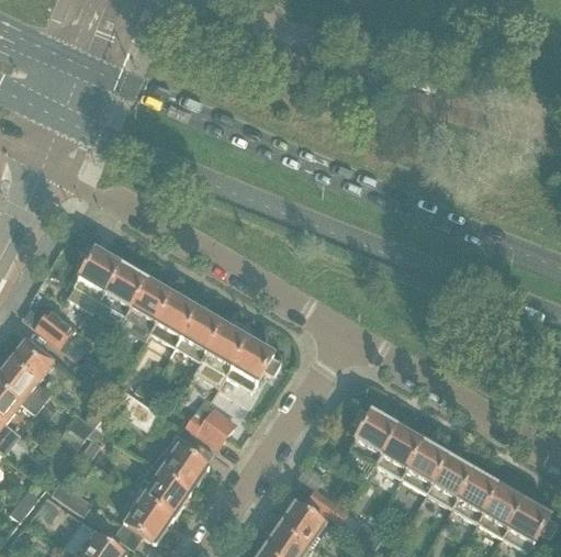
[(78,280),(68,299),(92,313),(99,302),(120,266),(120,265),(119,267),(94,253),(96,251),(94,251),(91,256),(77,280),(78,280)]
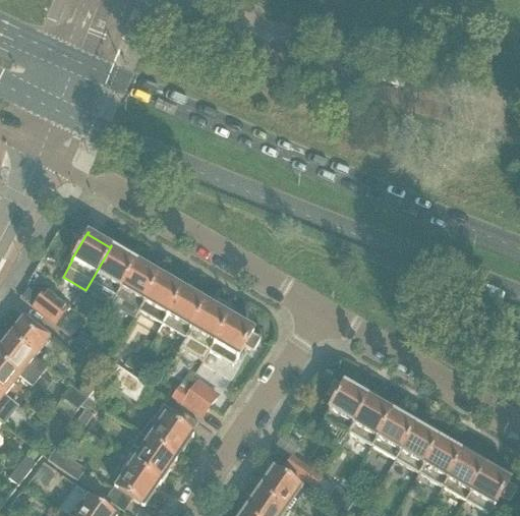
[(92,280),(115,294),(134,260),(133,261),(111,247),(112,246),(111,246),(92,280)]
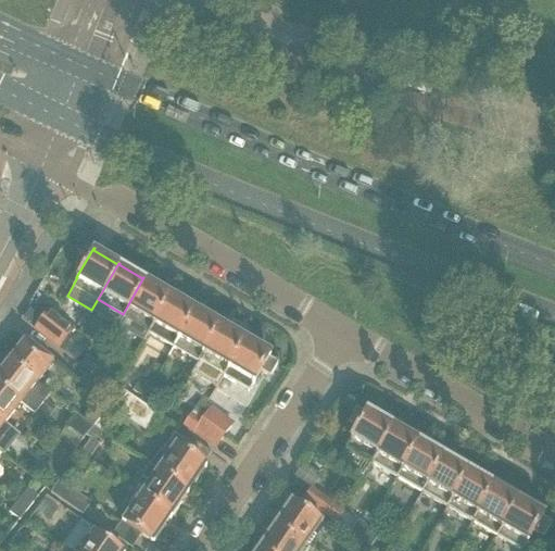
[(124,314),(120,322),(121,324),(142,337),(148,328),(168,291),(167,292),(143,279),(144,277),(143,277),(123,314),(124,314)]
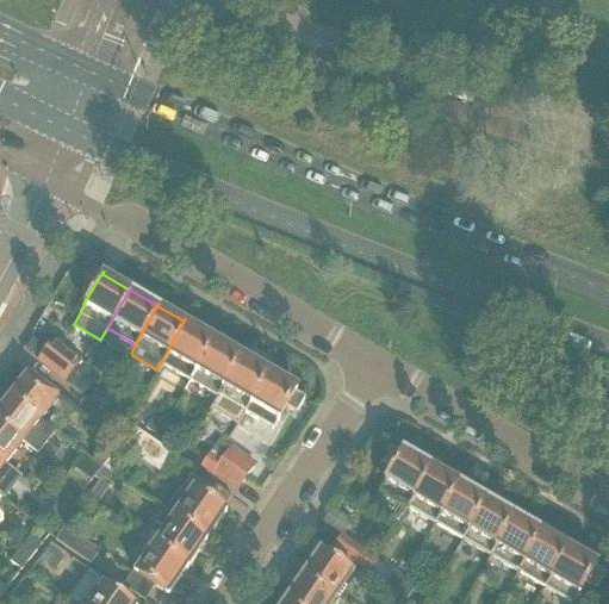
[(162,360),(190,375),(213,335),(212,335),(211,337),(186,322),(186,321),(185,319),(162,360)]
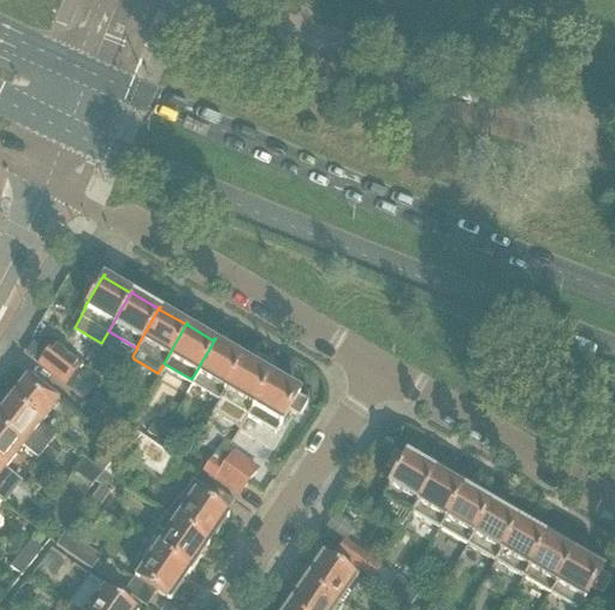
[(33,338),(27,347),(40,356),(46,348),(33,338)]
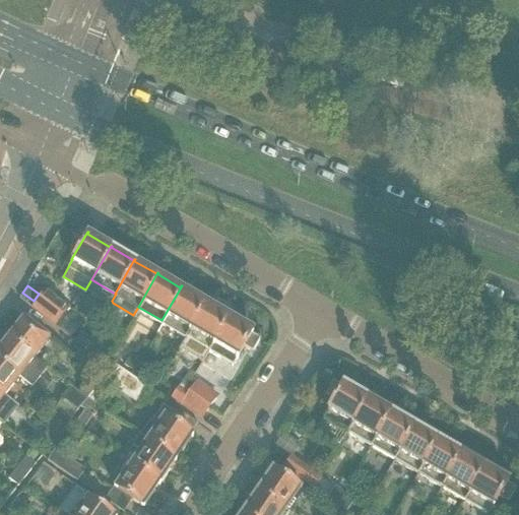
[(34,301),(31,303),(60,325),(68,315),(74,308),(68,304),(46,285),(39,294),(34,301)]
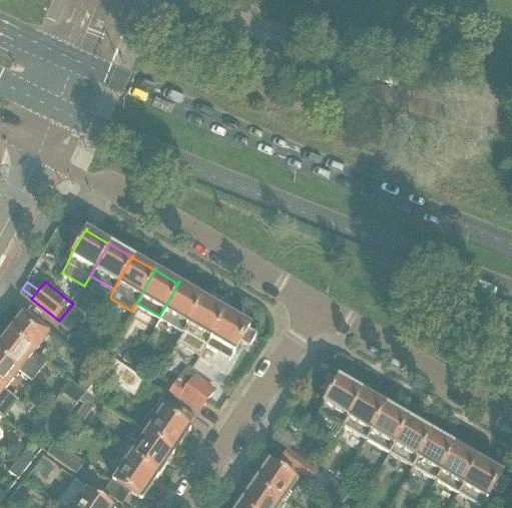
[(159,316),(182,330),(202,296),(201,295),(200,297),(178,284),(179,283),(179,282),(159,316)]
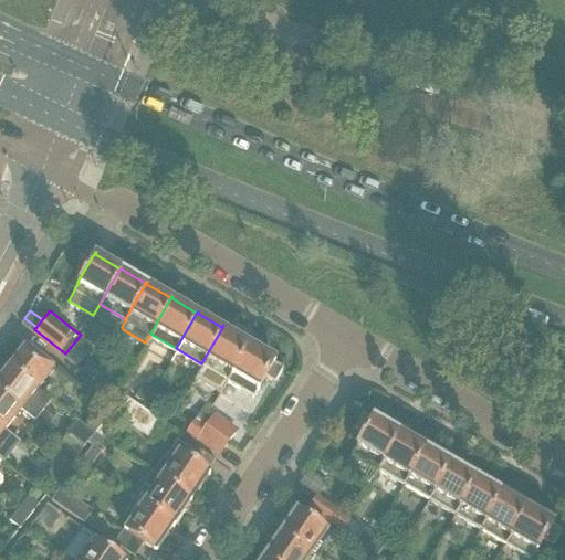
[(201,363),(195,374),(220,389),(222,387),(227,378),(248,340),(247,341),(222,328),(223,326),(201,363)]
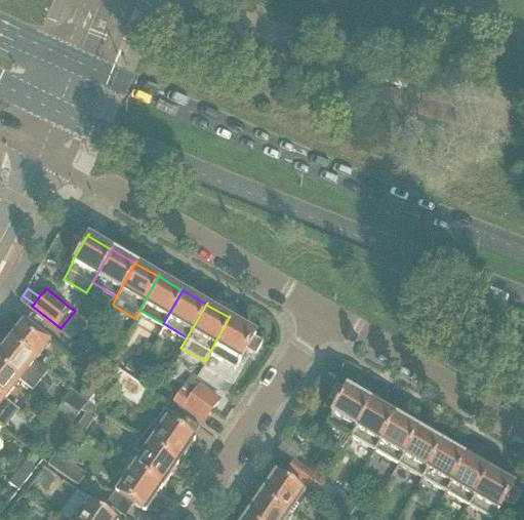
[(230,316),(210,351),(235,365),(245,346),(254,351),(262,338),(252,333),(254,330),(253,329),(252,330),(230,318),(231,317),(230,316)]
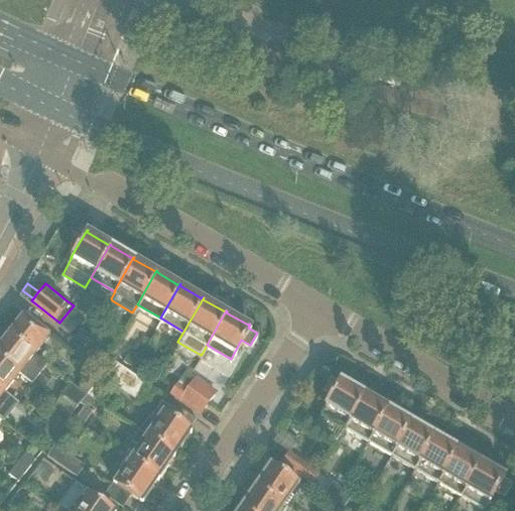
[(22,312),(7,332),(33,352),(48,333),(22,312)]
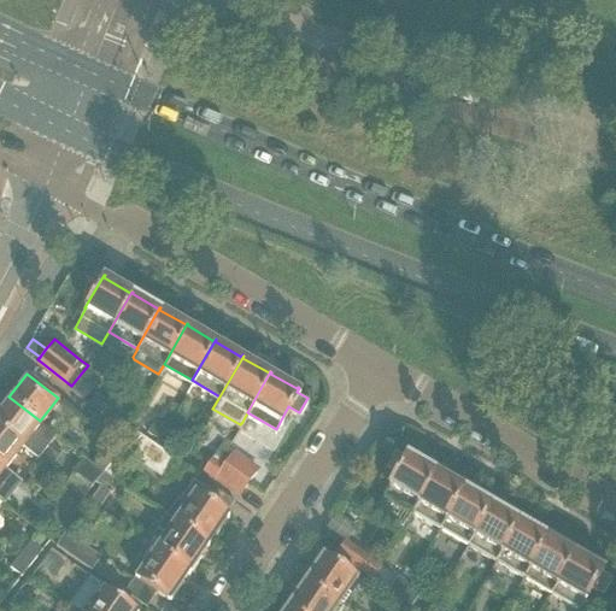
[(81,374),(71,386),(83,394),(93,382),(81,374)]
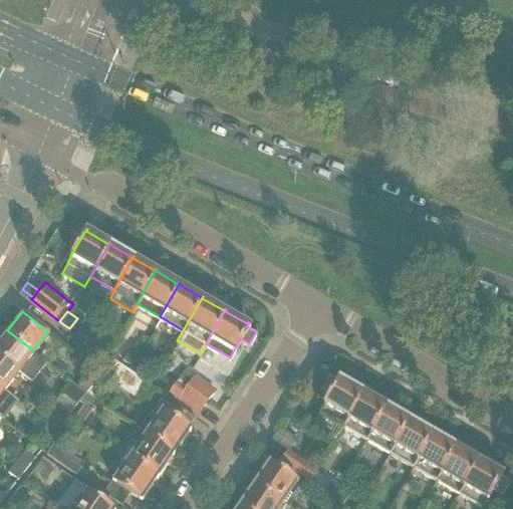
[(7,330),(0,338),(0,354),(18,369),(31,379),(46,360),(33,350),(7,330)]
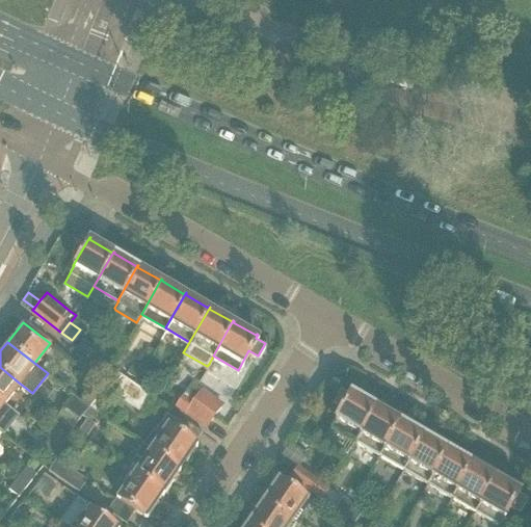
[(84,350),(75,362),(94,376),(102,365),(84,350)]
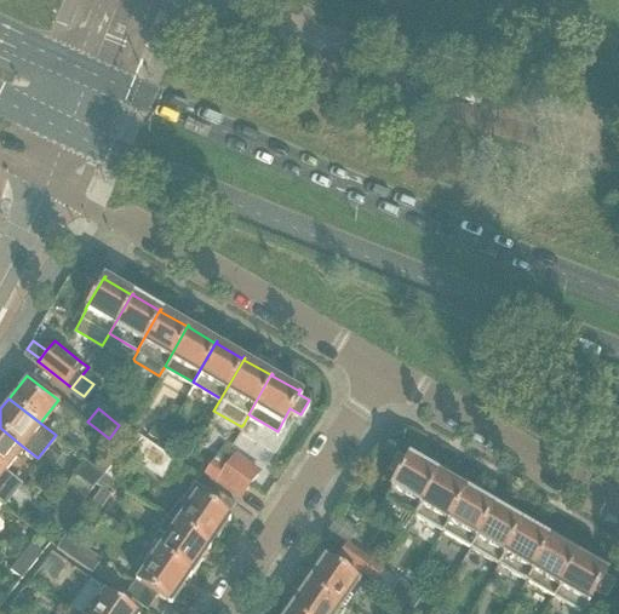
[(156,415),(148,431),(160,437),(168,423),(156,415)]
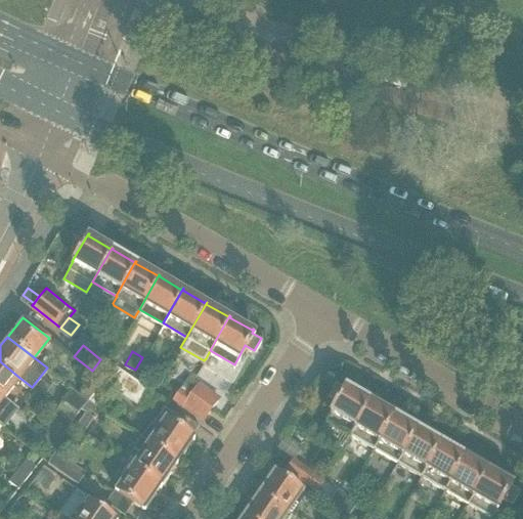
[(142,357),(135,370),(147,378),(156,364),(142,357)]
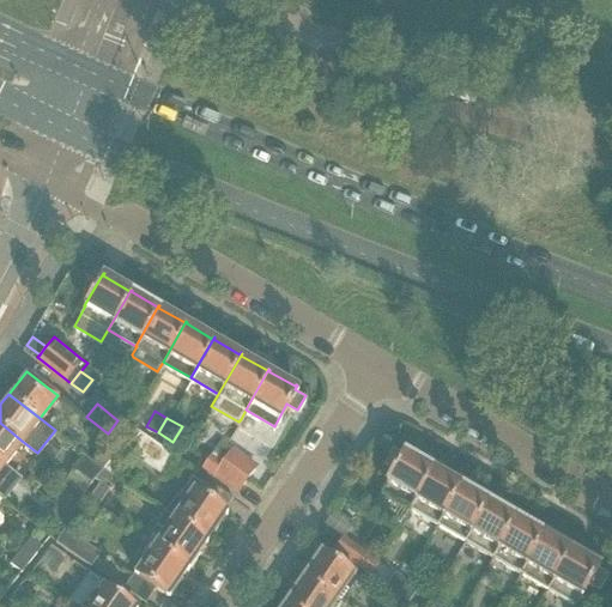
[(0,423),(0,459),(5,463),(22,441),(0,423)]
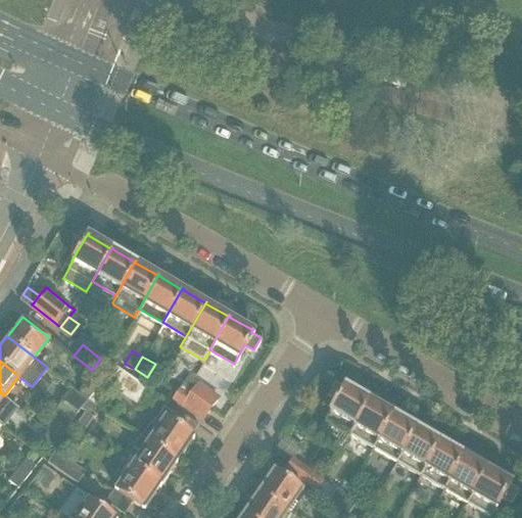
[(148,388),(116,366),(108,377),(115,383),(113,386),(137,403),(148,388)]
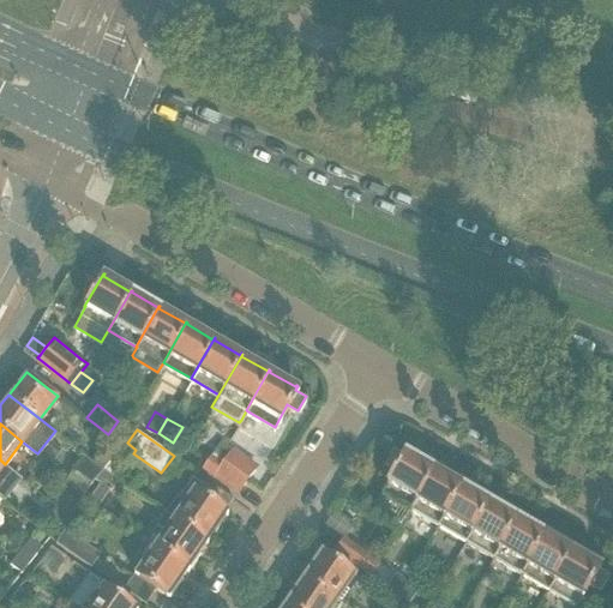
[(102,445),(92,457),(103,465),(113,453),(102,445)]
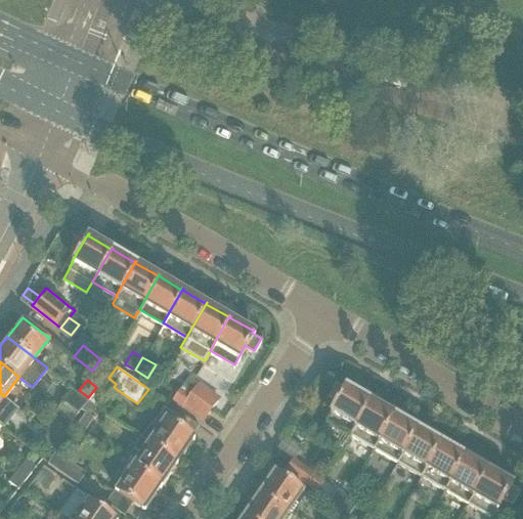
[(324,418),(350,432),(371,395),(369,395),(368,397),(346,383),(347,382),(346,381),(343,386),(334,381),(327,393),(336,398),(324,418)]
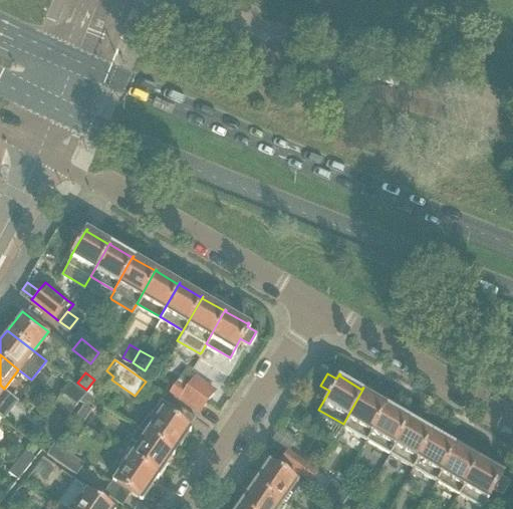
[(196,374),(188,385),(207,399),(214,388),(196,374)]
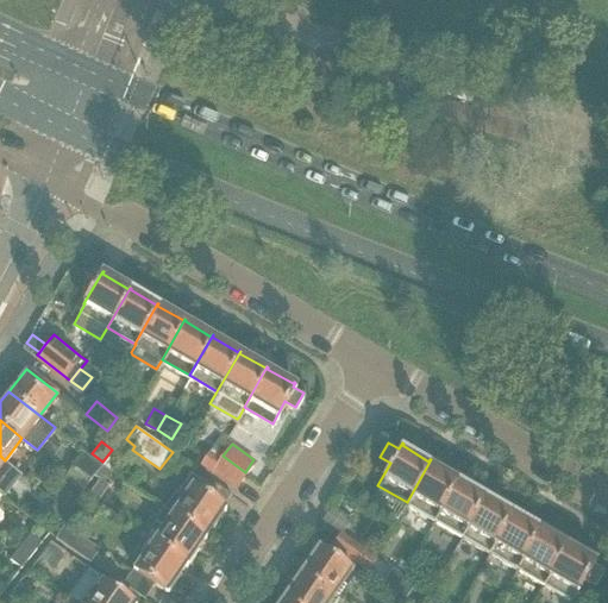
[(83,447),(74,462),(92,476),(102,462),(92,453),(83,447)]
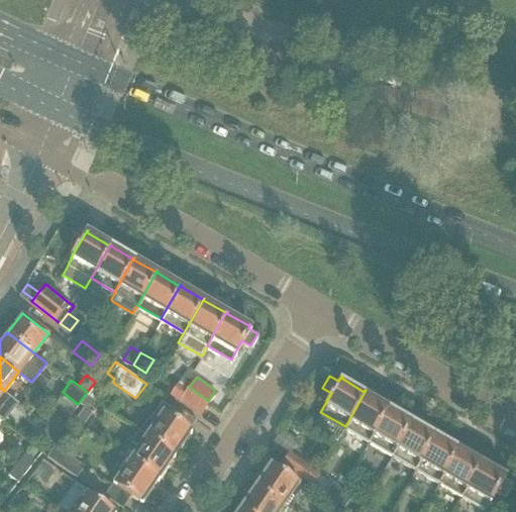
[(189,387),(178,380),(171,391),(201,411),(208,401),(189,387)]
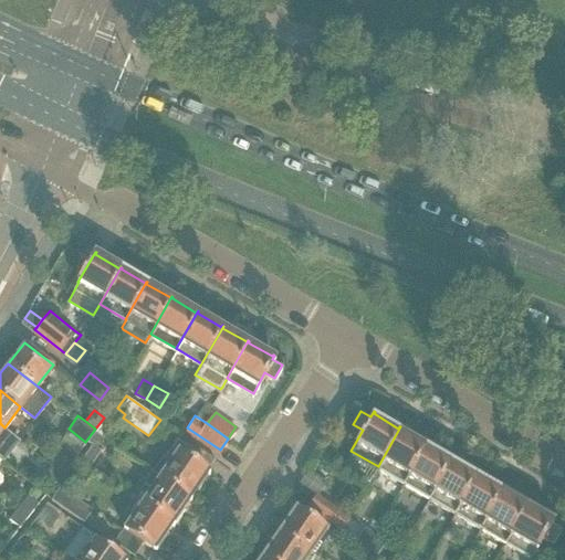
[(0,423),(0,456),(1,458),(3,460),(19,439),(4,428),(0,423)]
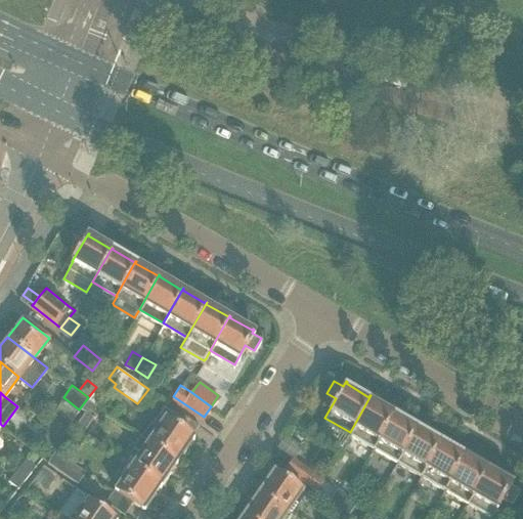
[(350,432),(374,445),(393,409),(393,408),(392,411),(369,397),(371,396),(371,395),(350,432)]
